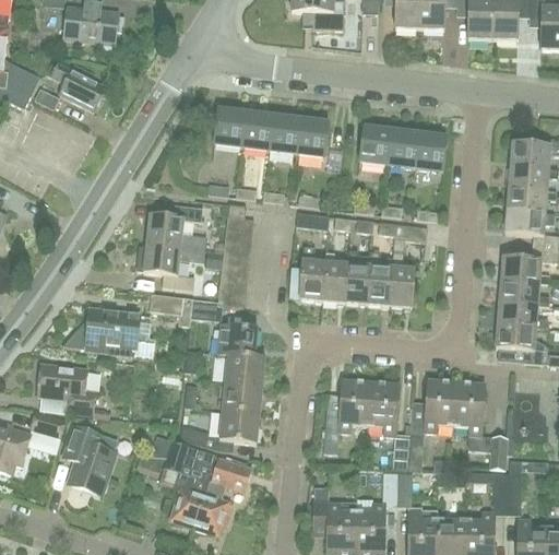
[(0,0),(0,98),(23,109),(38,77),(3,60),(10,0),(0,0)]
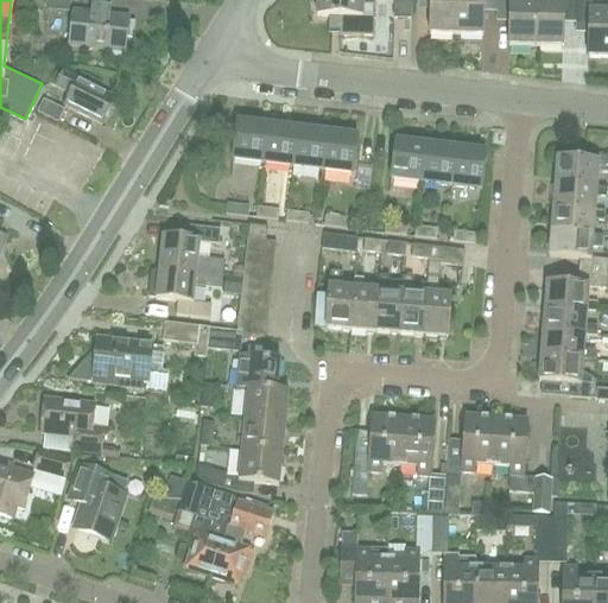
[(316,0),(317,14),(352,14),(352,27),(372,27),(373,1),(361,1),(361,0),(316,0)]
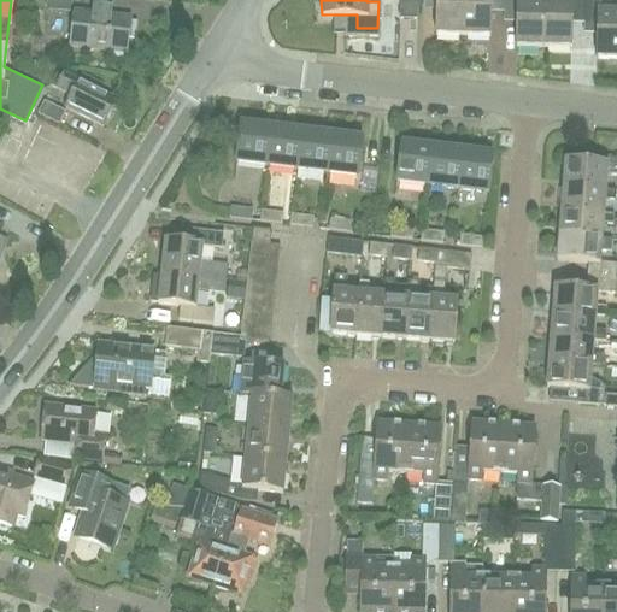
[(399,0),(400,16),(417,16),(416,0),(399,0)]
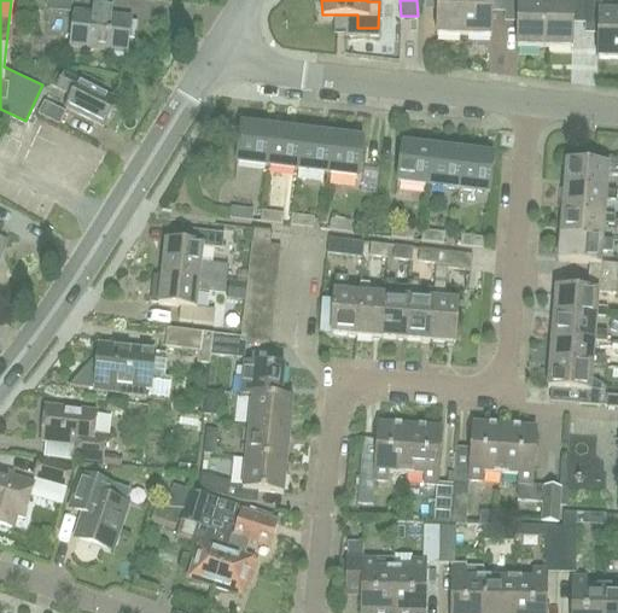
[(462,33),(462,0),(435,0),(435,31),(462,33)]
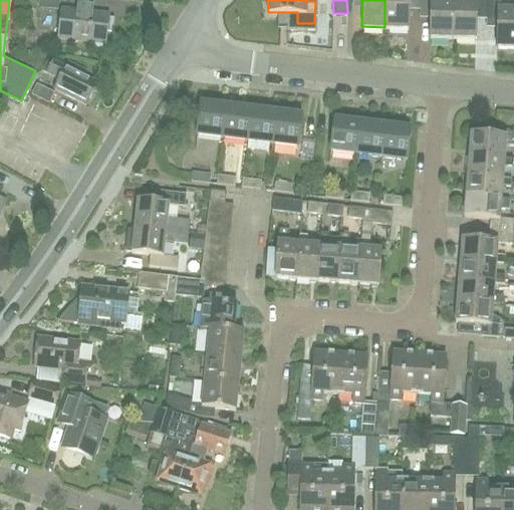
[(384,0),(384,27),(408,27),(408,0),(384,0)]
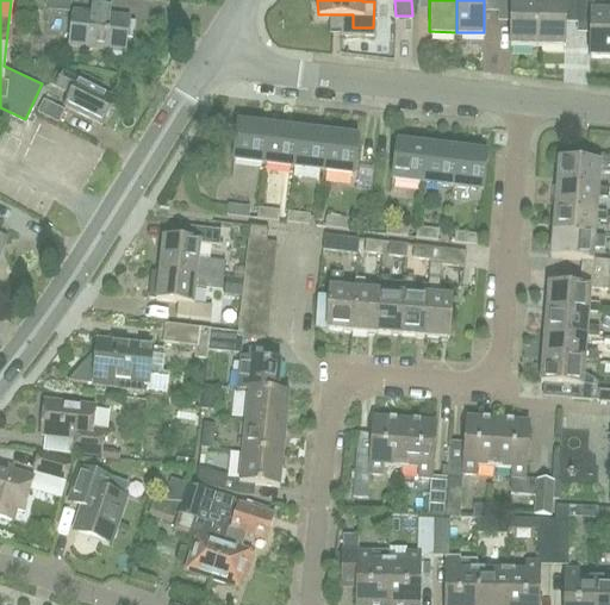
[(498,0),(498,7),(510,7),(509,44),(536,44),(537,0),(498,0)]
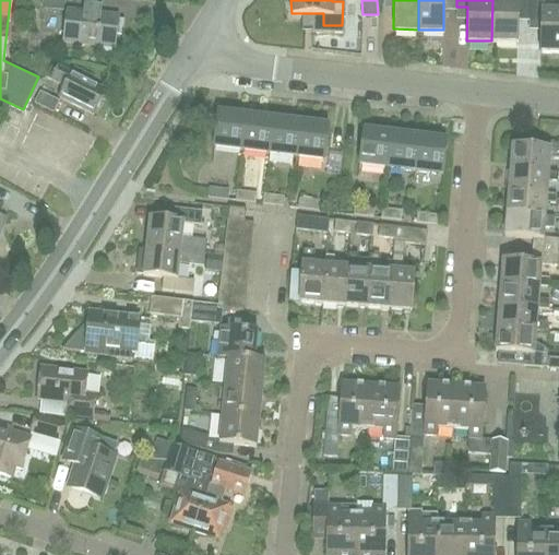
[(492,0),(491,40),(515,40),(516,7),(528,8),(528,0),(492,0)]
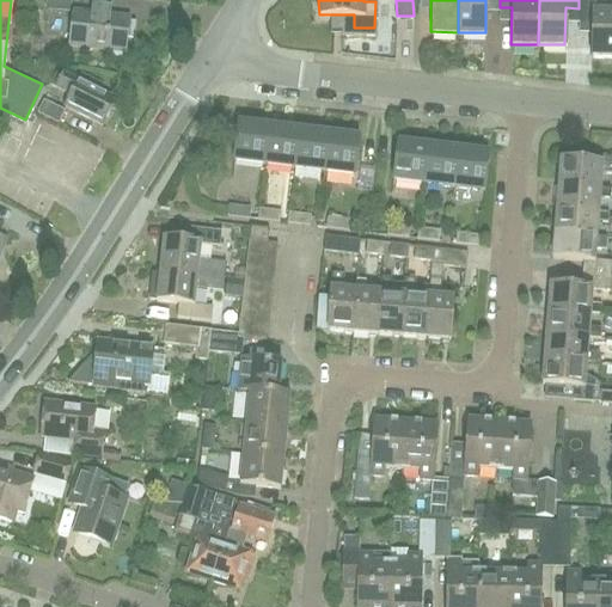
[(579,0),(579,8),(579,18),(591,18),(591,54),(611,54),(611,6),(605,7),(605,0),(579,0)]
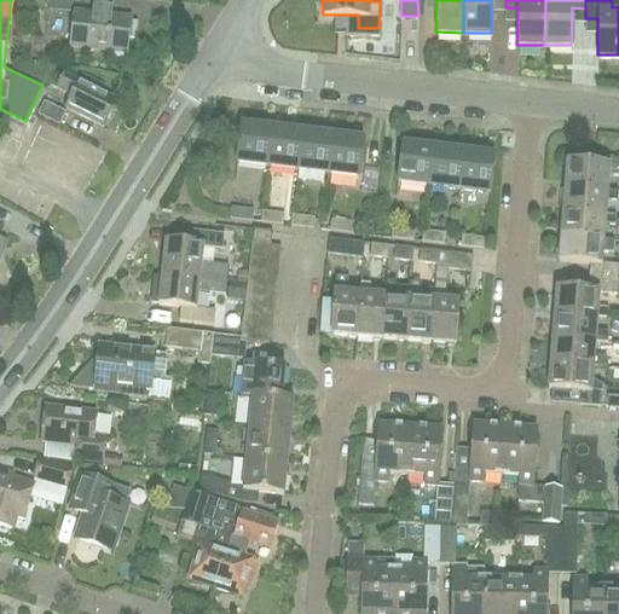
[(75,9),(71,42),(127,50),(128,34),(136,35),(138,19),(131,18),(131,15),(110,12),(111,5),(96,4),(94,11),(75,9)]
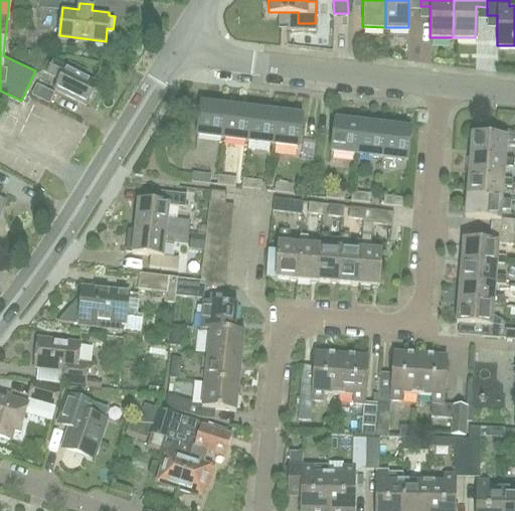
[(292,36),(313,36),(313,26),(292,26),(292,36)]
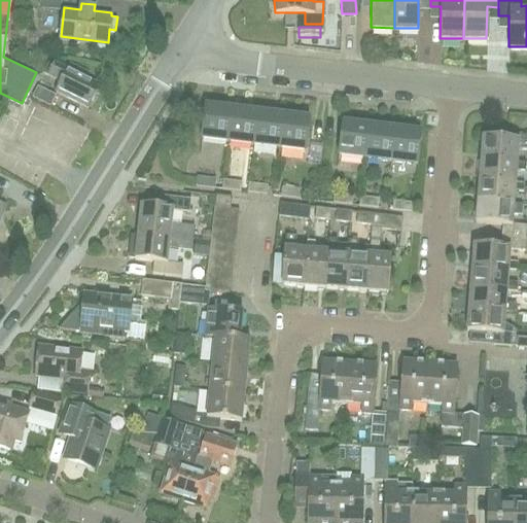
[(99,82),(85,75),(88,71),(69,62),(67,66),(55,60),(47,73),(62,79),(57,89),(88,105),(99,82)]
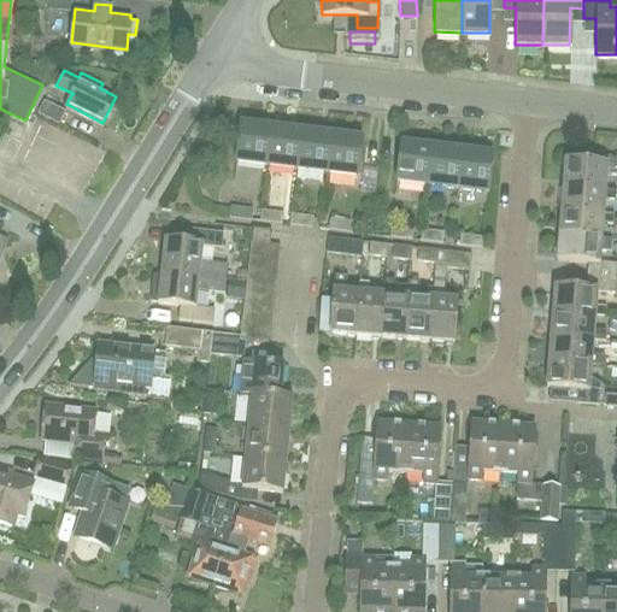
[(43,98),(37,111),(58,122),(65,109),(43,98)]
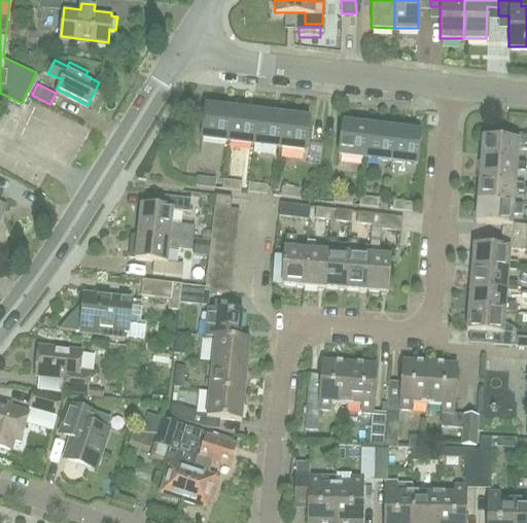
[(229,138),(233,106),(205,103),(202,135),(229,138)]
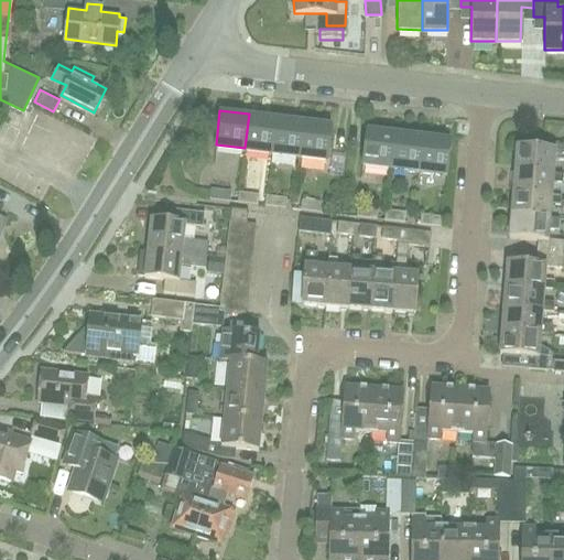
[(249,114),(245,148),(272,151),(277,117),(249,114)]
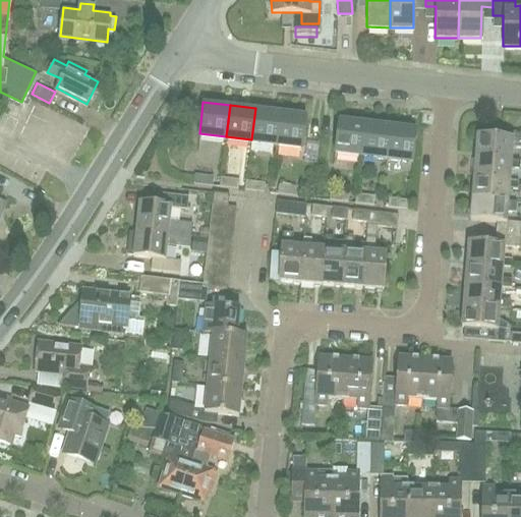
[(255,108),(251,139),(277,142),(281,111),(255,108)]
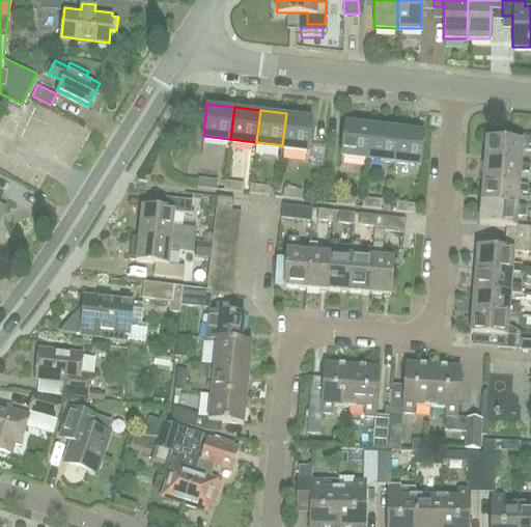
[(286,113),(282,145),(309,148),(313,117),(286,113)]
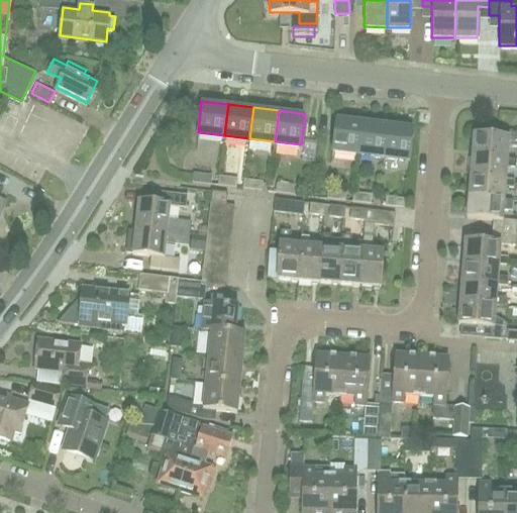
[(358,151),(363,120),(336,117),(332,148),(358,151)]
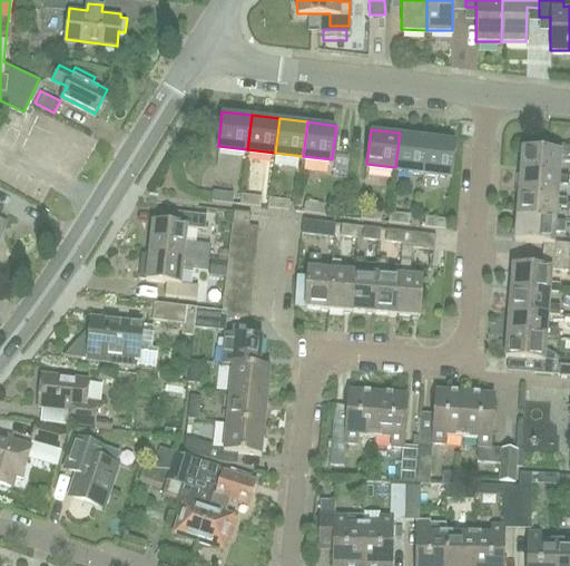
[(400,133),(395,167),(422,171),(426,136),(400,133)]
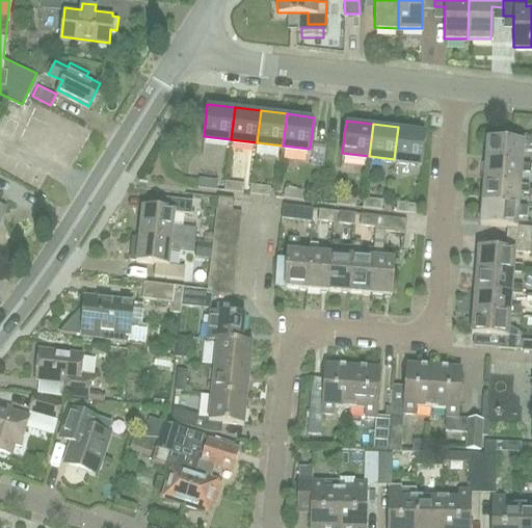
[(425,131),(398,127),(394,159),(421,162),(425,131)]
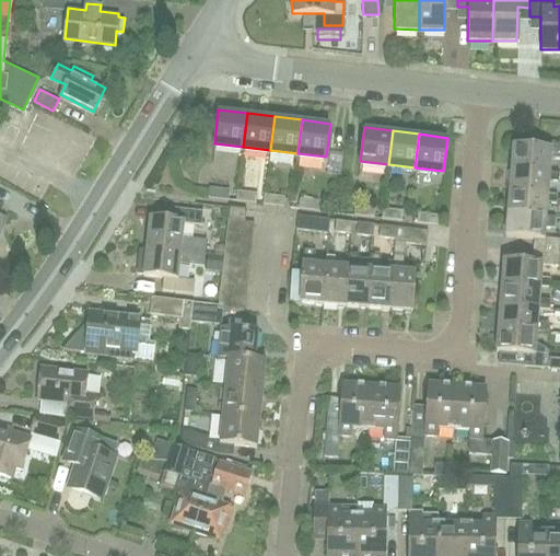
[(511,165),(549,169),(550,154),(559,155),(559,150),(559,139),(551,138),(551,146),(513,142),(511,165)]
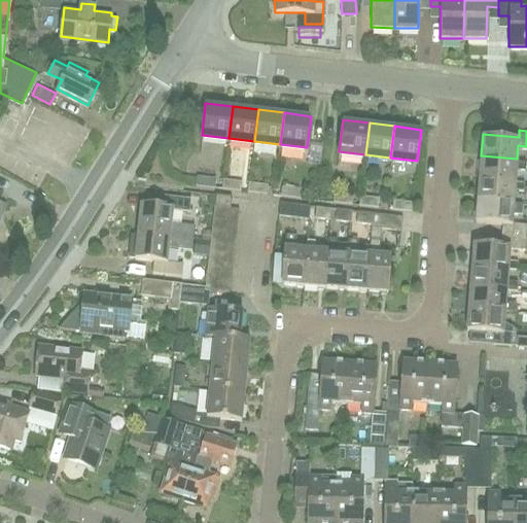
[(481,155),(479,176),(516,179),(517,167),(525,168),(525,160),(517,159),(481,155)]
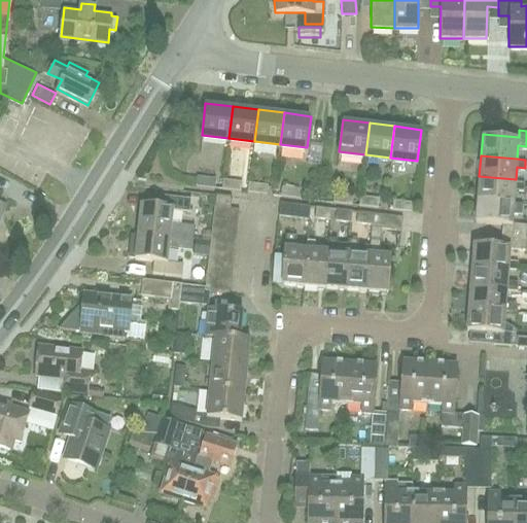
[(196,183),(215,185),(216,176),(198,174),(196,183)]
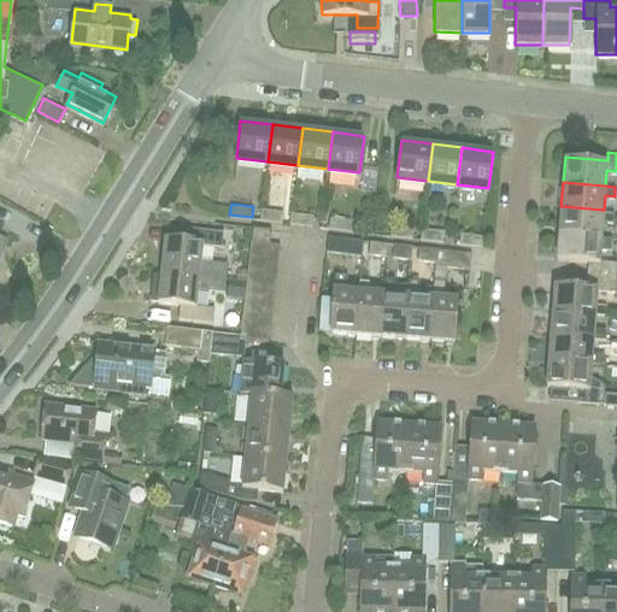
[(604,210),(560,206),(559,231),(601,235),(603,219),(613,221),(613,211),(604,210)]
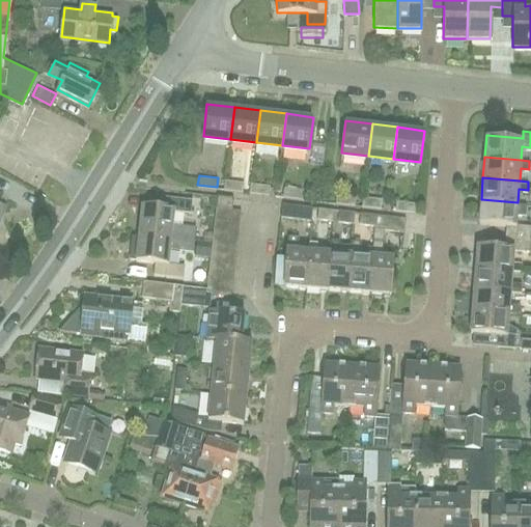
[(224,188),(243,190),(244,181),(225,178),(224,188)]
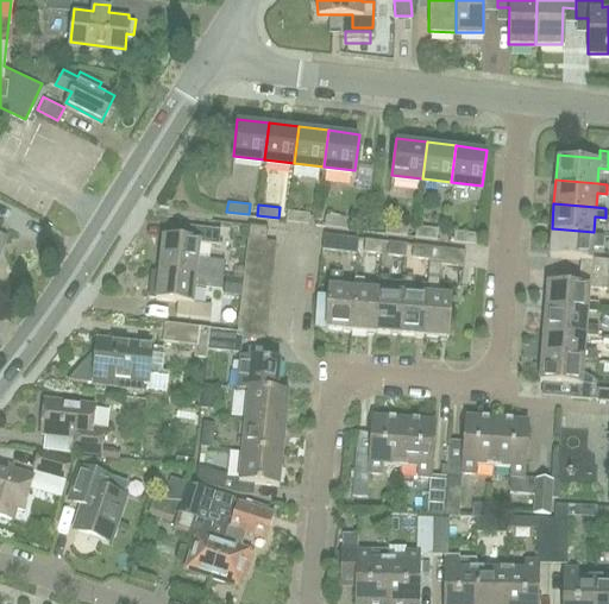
[(287,219),(308,221),(311,211),(288,208),(287,219)]
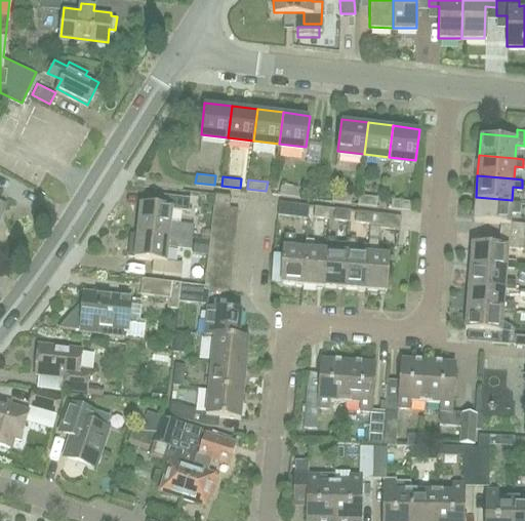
[(280,193),(299,195),(300,186),(281,184),(280,193)]
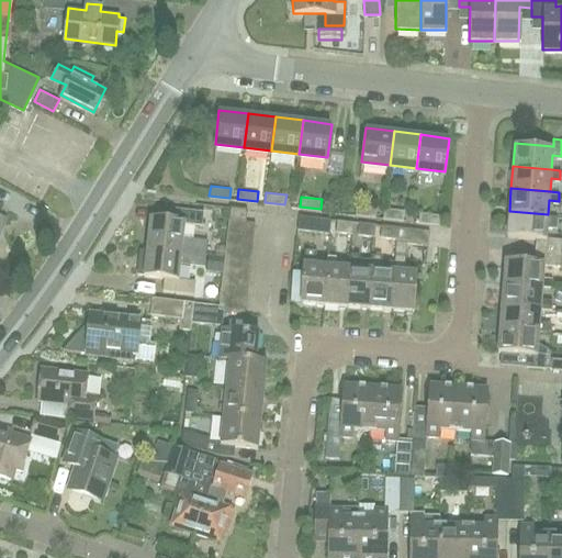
[(356,213),(375,215),(377,205),(357,203),(356,213)]
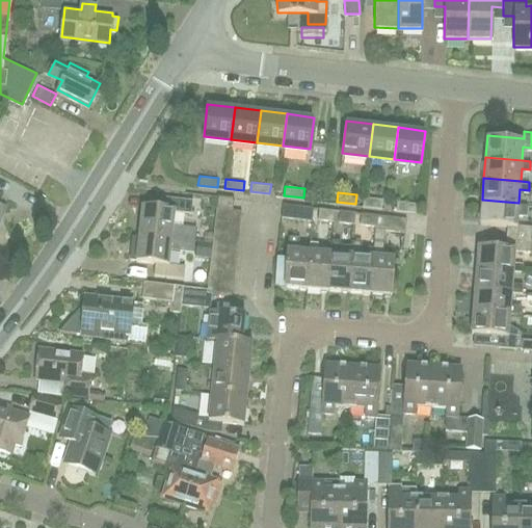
[(217,193),(215,207),(232,208),(234,195),(217,193)]
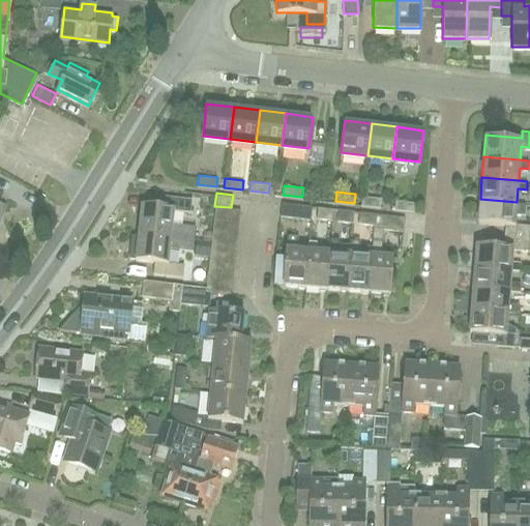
[(139,231),(193,237),(195,225),(171,223),(173,208),(188,210),(190,197),(160,194),(159,206),(142,204),(139,231)]
